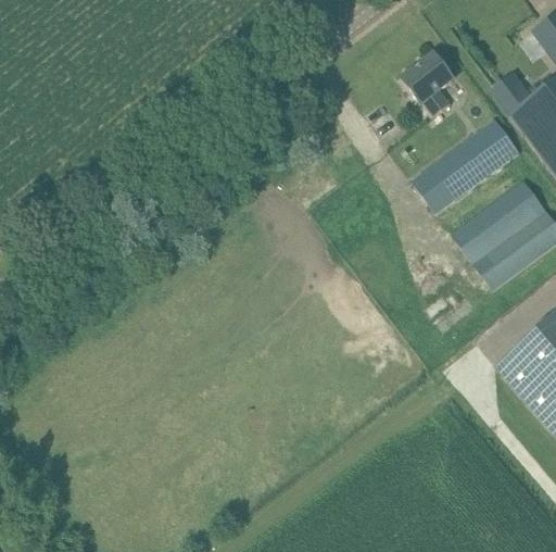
[(515,70),(490,88),(555,176),(555,21),(539,35),(555,58),(555,80),(535,97),(515,70)]
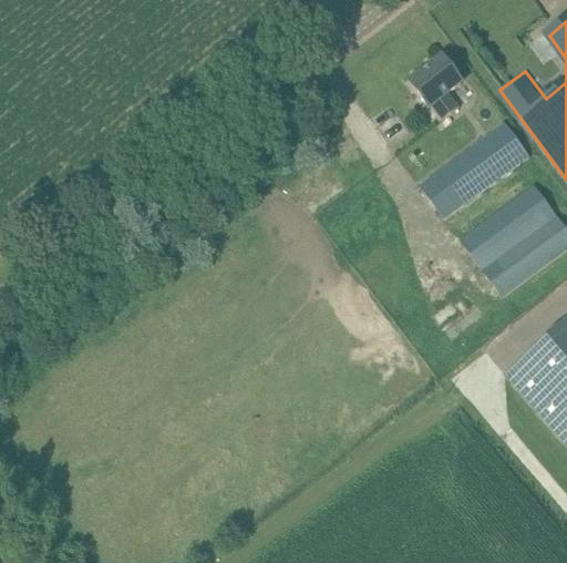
[(410,79),(429,104),(431,102),(442,118),(459,105),(446,91),(462,79),(442,53),(410,79)]
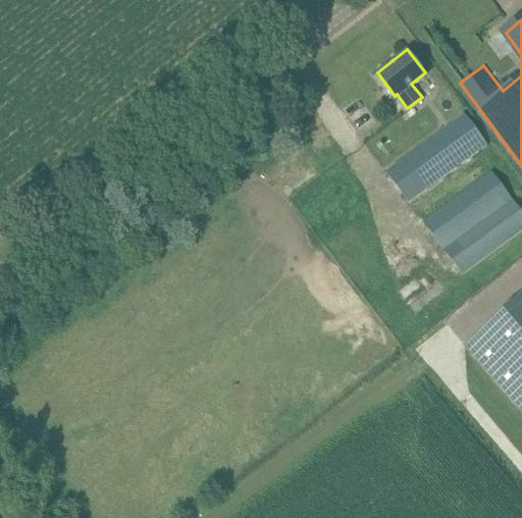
[(409,200),(486,142),(464,111),(385,169),(409,200)]
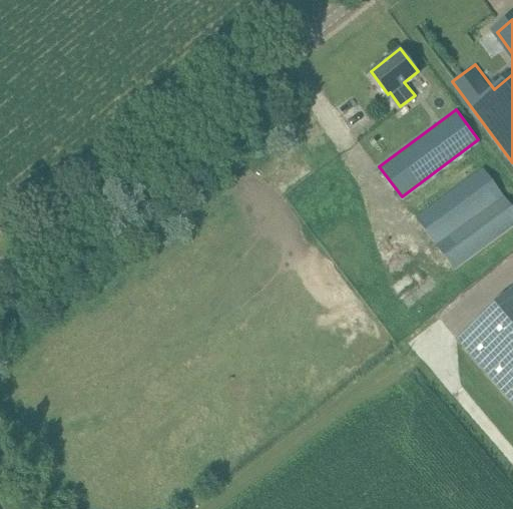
[(512,224),(512,205),(483,165),(416,215),(455,269),(512,224)]
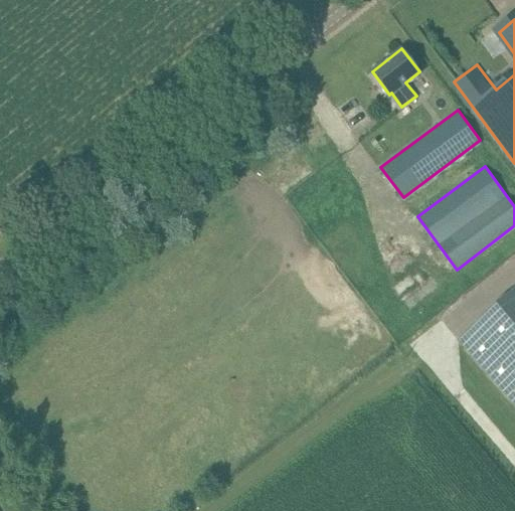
[(514,397),(514,287),(462,333),(514,397)]
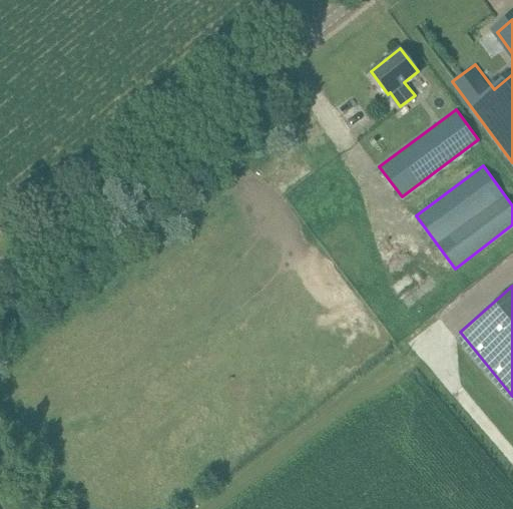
All buildings are outlined.
